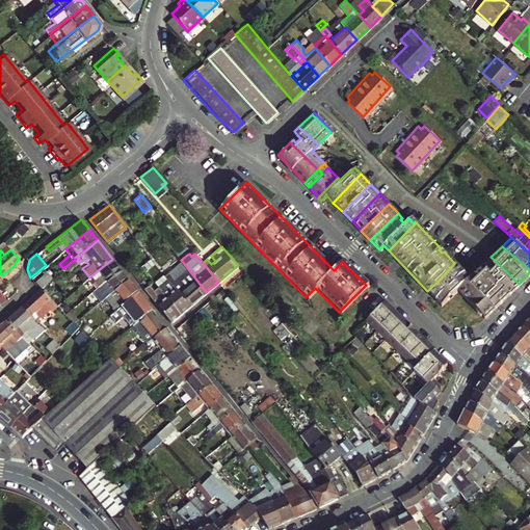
[(487,277),(506,295),(519,284),(491,257),(479,268),(483,273),(487,277)]
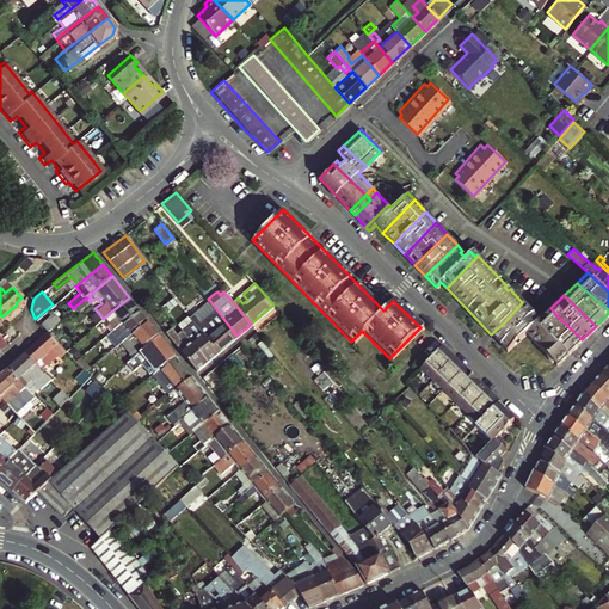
[(161,305),(165,309),(176,301),(172,296),(161,305)]
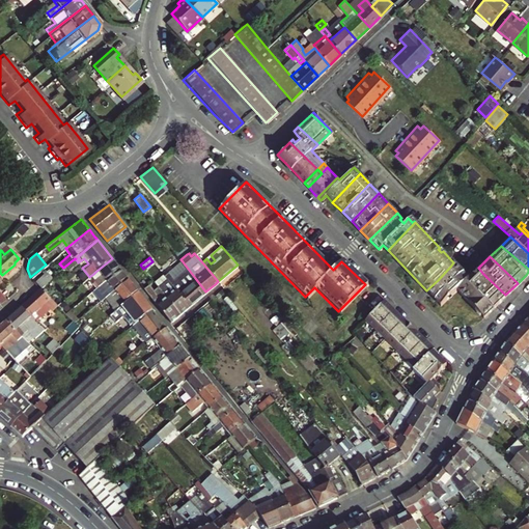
[(112,258),(95,272),(100,277),(94,280),(96,283),(94,285),(96,287),(119,269),(112,258)]
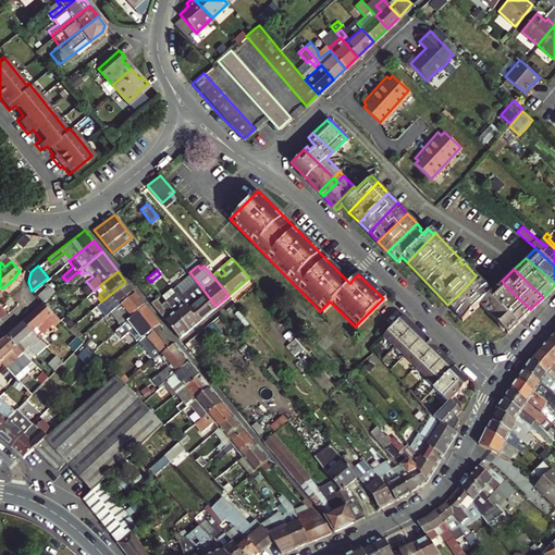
[(172,288),(198,321),(216,306),(190,273),(172,288)]
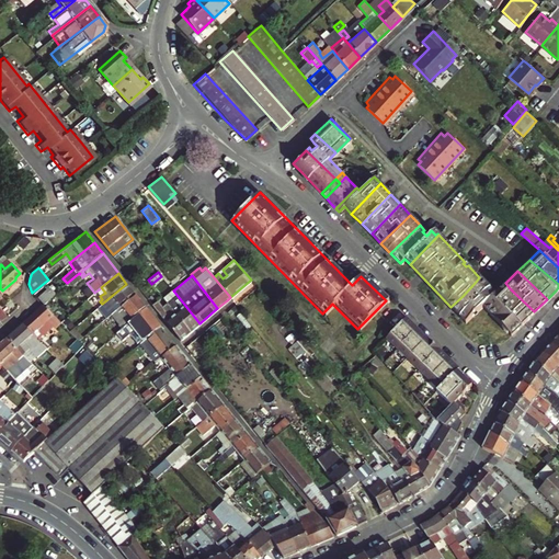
[(534,311),(514,293),(510,288),(505,283),(494,293),(479,277),(476,282),(520,324),(528,317),(534,311)]
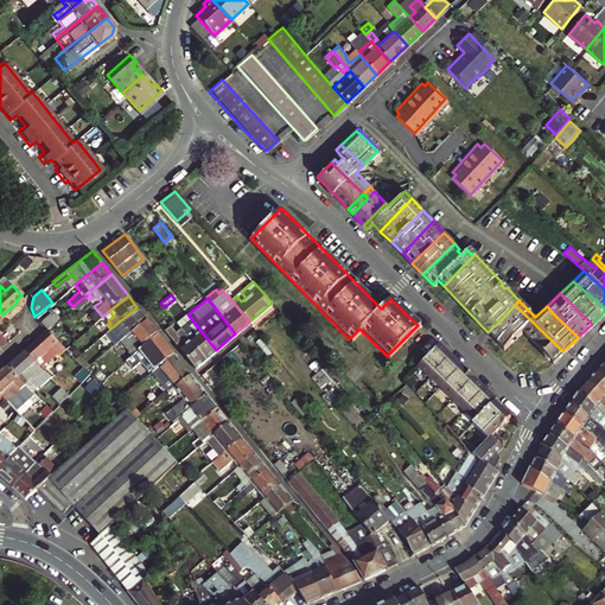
[(516,336),(522,331),(552,362),(562,351),(515,305),(501,320),(516,336)]
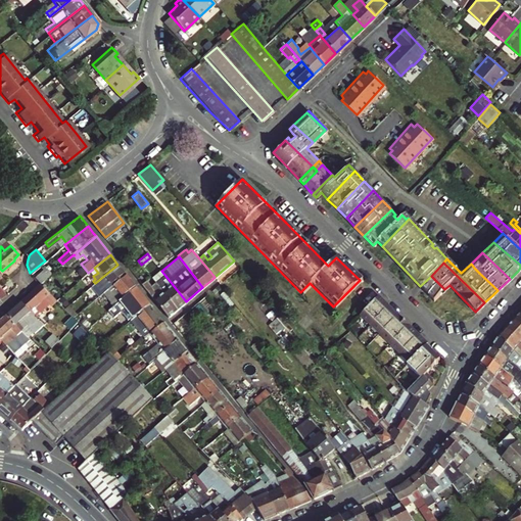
[(117,265),(95,283),(97,286),(99,284),(102,288),(92,296),(94,299),(112,284),(126,274),(123,271),(117,265)]
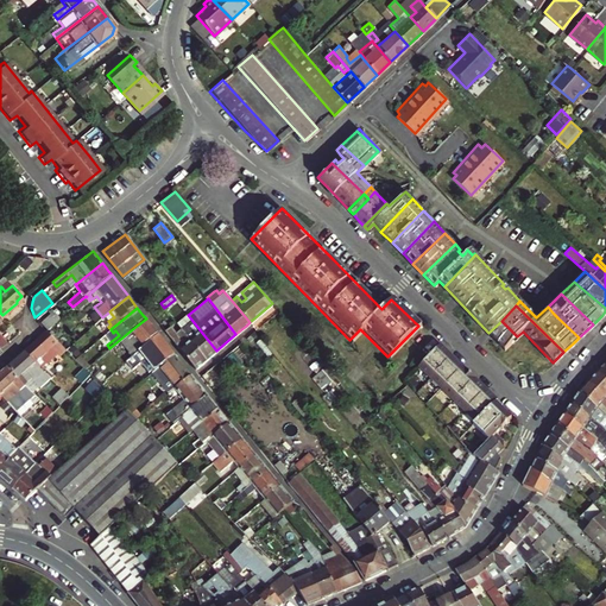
[(61,316),(55,309),(40,321),(46,328),(61,316)]
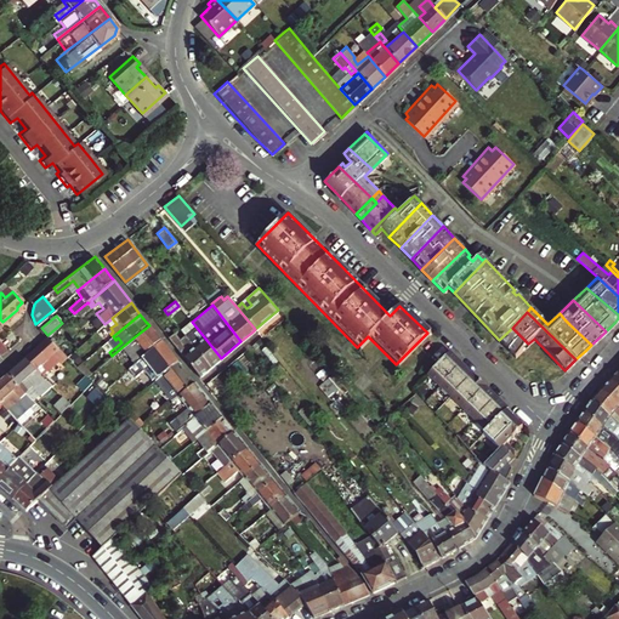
[(96,331),(100,335),(108,329),(106,327),(111,323),(109,321),(104,324),(96,331)]
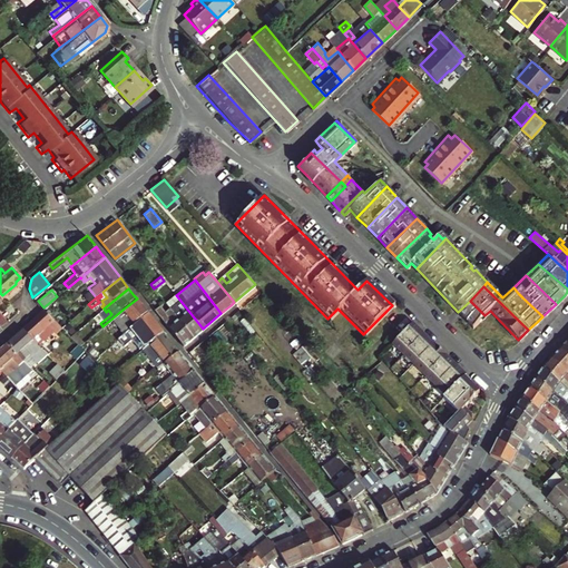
[(193,336),(203,329),(176,295),(166,303),(169,307),(193,336)]
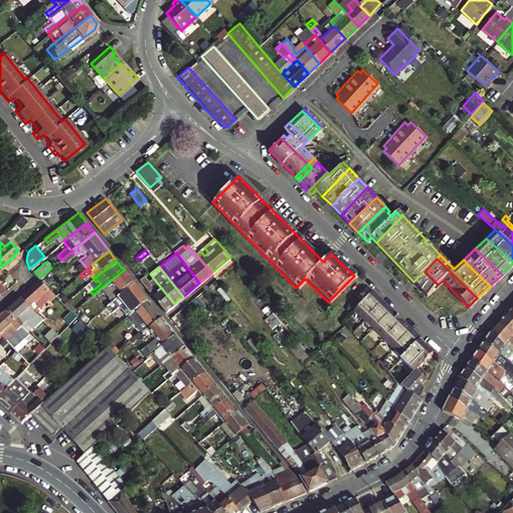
[(108,303),(110,302),(134,282),(124,270),(111,280),(115,284),(101,295),(108,303)]
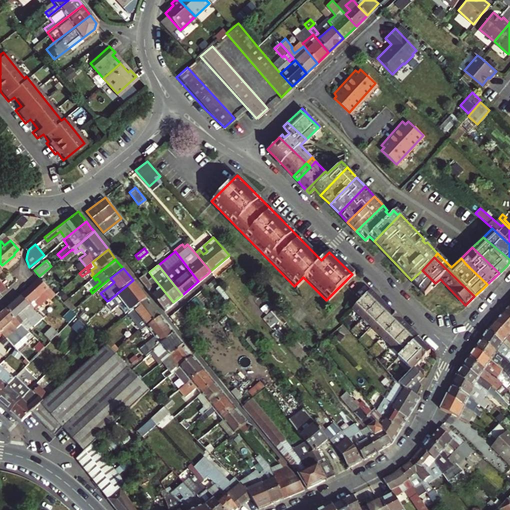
[(424,294),(435,283),(422,270),(411,280),(424,294)]
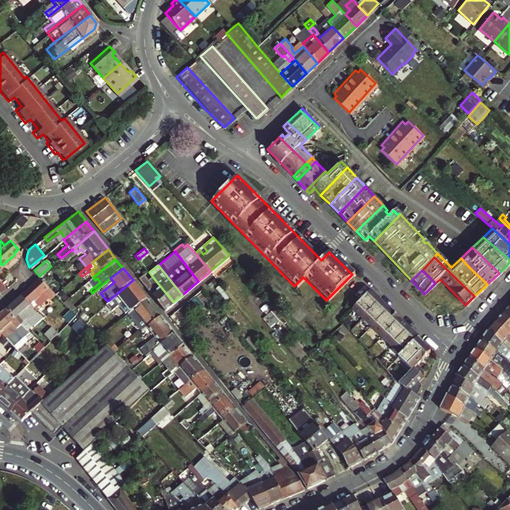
[(164,310),(173,302),(152,276),(148,279),(144,273),(139,278),(150,292),(164,310)]
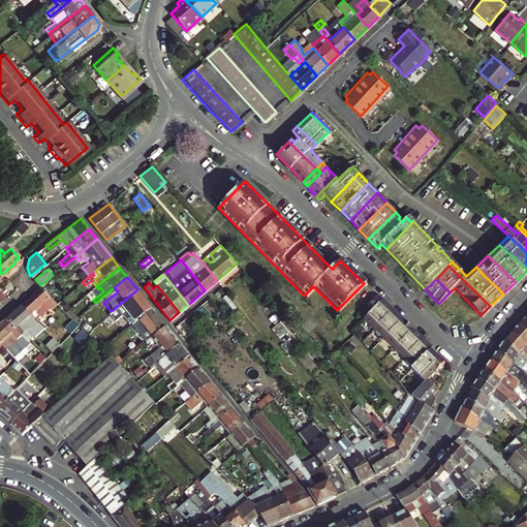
[(20,304),(30,313),(35,309),(40,314),(47,308),(41,303),(50,297),(39,286),(20,304)]
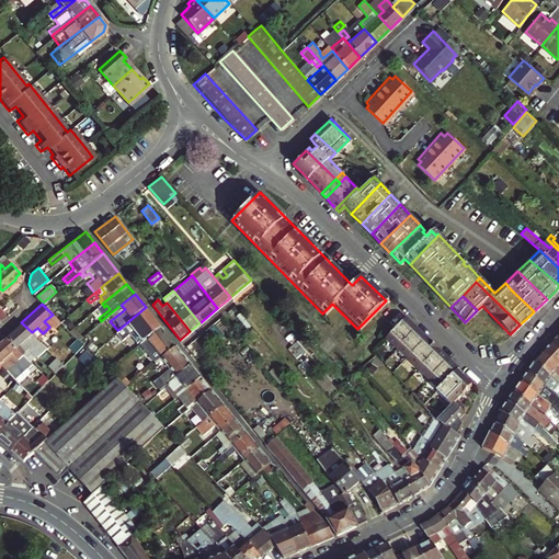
[(130,341),(141,331),(146,338),(147,338),(160,326),(146,307),(120,329),(130,341)]
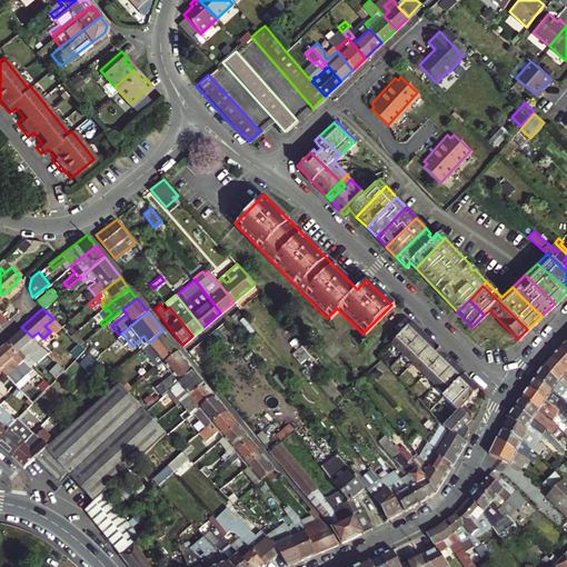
[(463,425),(468,419),(468,411),(461,405),(474,391),(459,377),(461,376),(409,322),(388,344),(440,397),(438,398),(453,414),(443,424),(448,430),(463,439),(466,428),(463,425)]
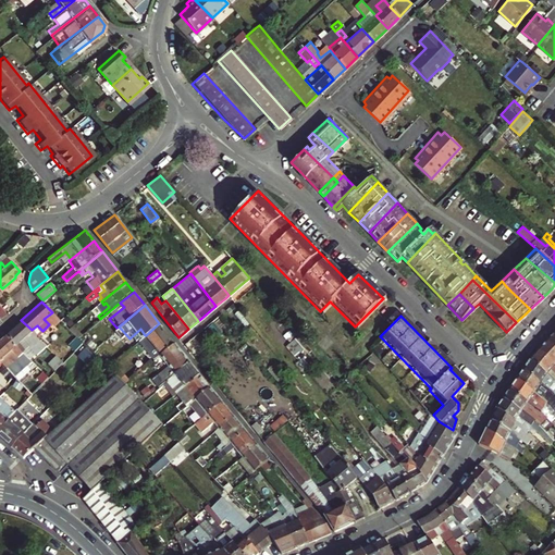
[(5,334),(21,348),(27,343),(40,355),(48,347),(44,342),(37,336),(32,330),(21,320),(5,334)]
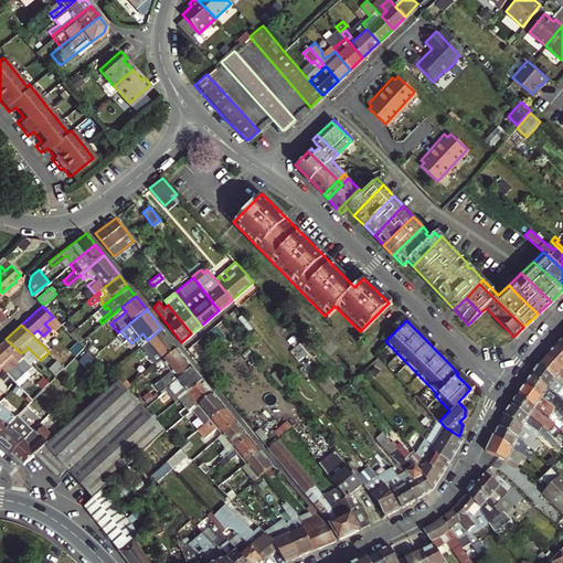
[(161,328),(148,340),(163,358),(177,347),(161,328)]
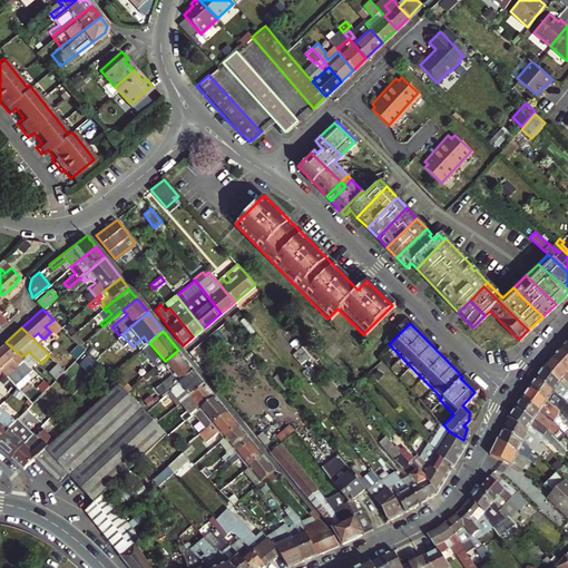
[(38,344),(45,350),(48,346),(42,341),(38,344)]
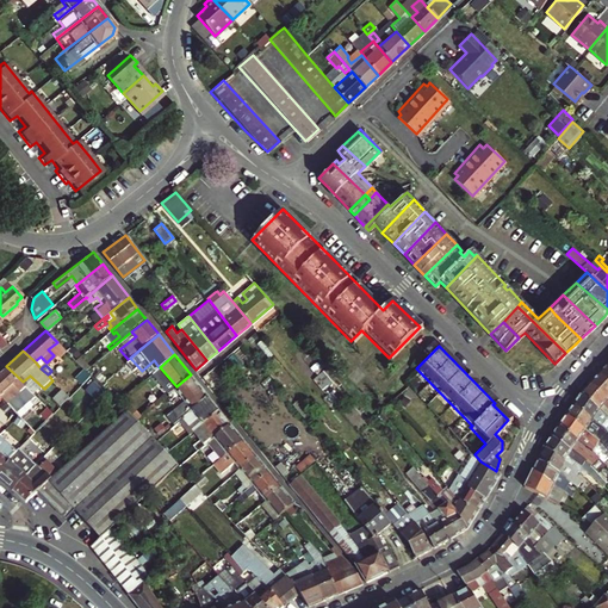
[(90,374),(99,383),(107,377),(95,365),(87,372),(90,374)]
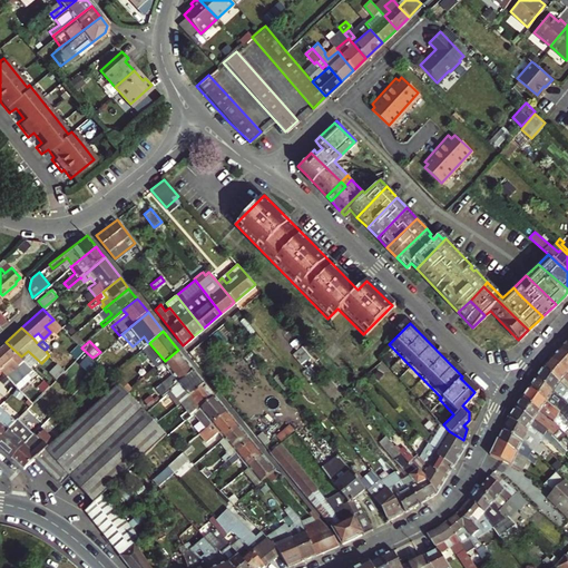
[(29,364),(21,356),(6,342),(0,346),(0,369),(2,371),(6,374),(13,368),(20,373),(29,364)]
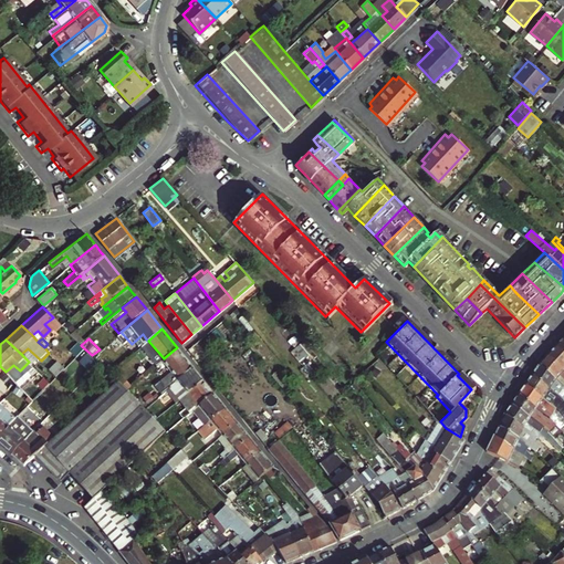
[(143,344),(142,345),(157,364),(160,362),(162,361),(164,358),(148,341),(147,341),(143,344)]
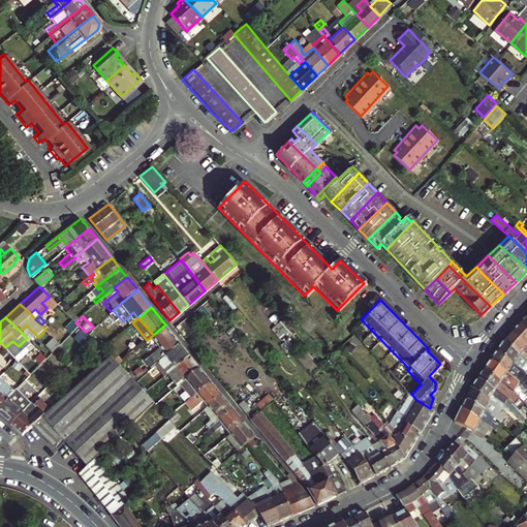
[(526,328),(519,321),(510,331),(526,344),(526,328)]
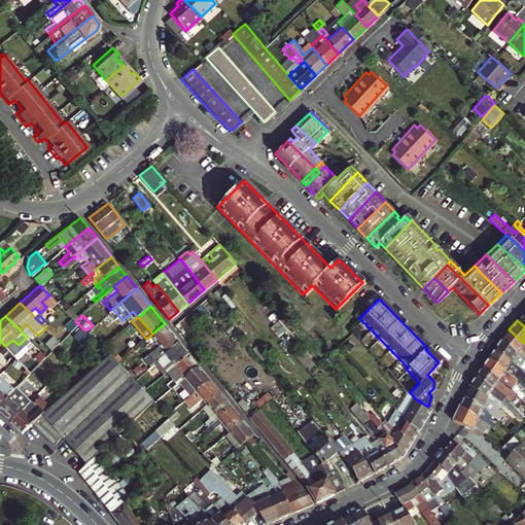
[(150,336),(165,353),(179,342),(170,330),(165,323),(152,334),(150,336)]
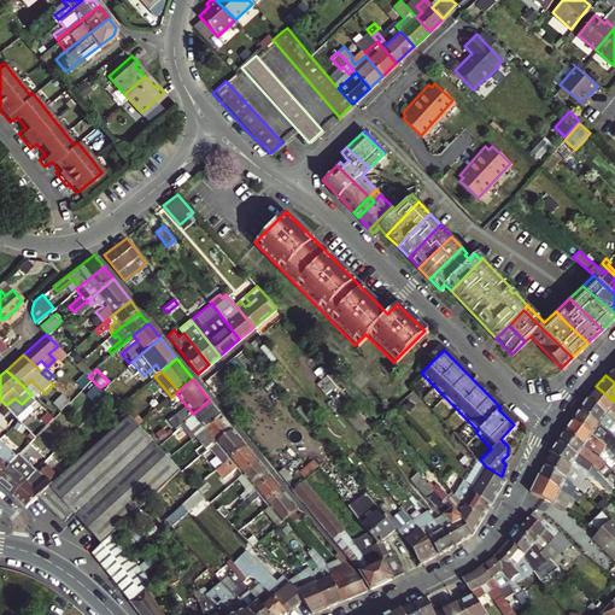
[(614,402),(596,386),(586,396),(614,421),(614,402)]
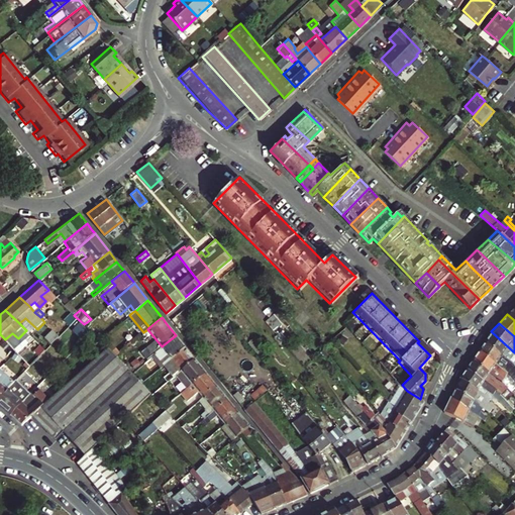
[(512,364),(514,359),(514,352),(491,331),(485,340),(498,351),(512,364)]
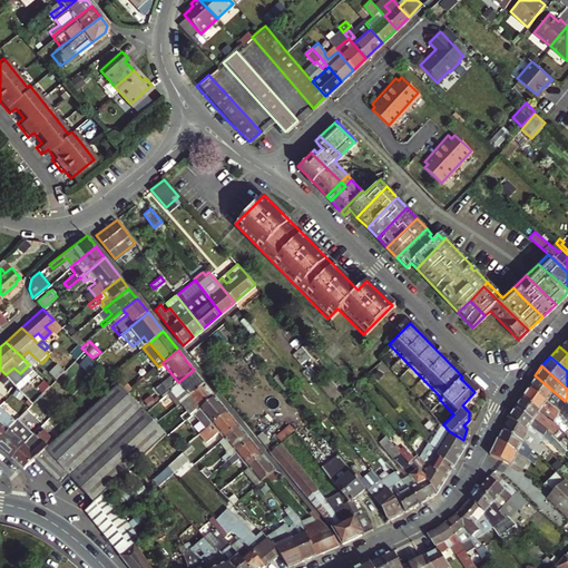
[(183,388),(188,394),(203,381),(194,370),(178,382),(157,400),(162,405),(183,388)]
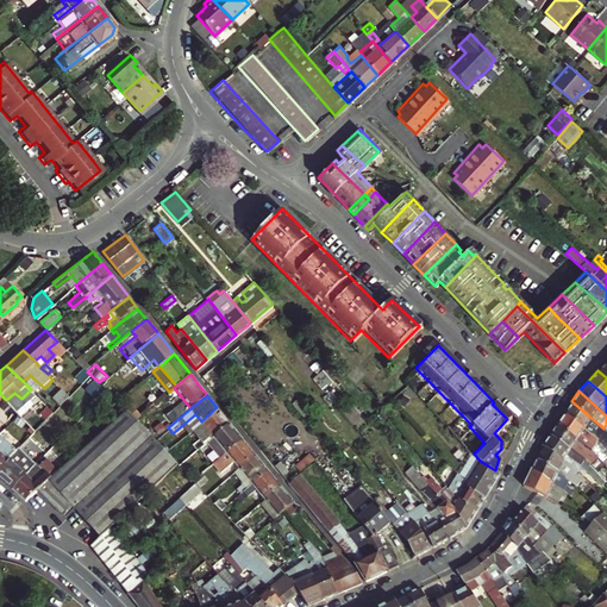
[(564,412),(596,439),(604,429),(587,414),(571,401),(564,412)]
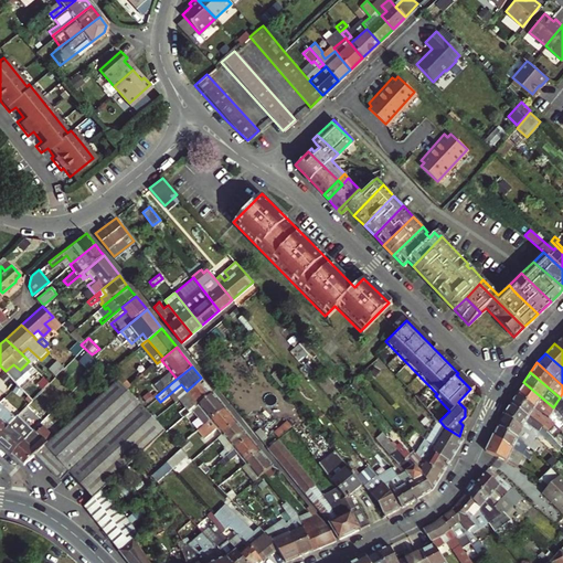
[(198,403),(199,403),(212,392),(201,378),(187,391),(178,397),(182,402),(187,399),(184,395),(189,392),(194,399),(188,404),(192,409),(198,403)]
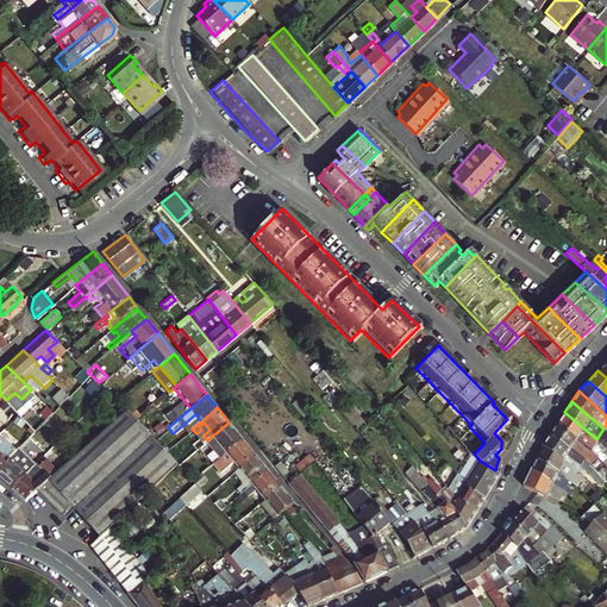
[(99,534),(110,525),(146,492),(176,463),(166,451),(156,440),(155,439),(136,419),(126,410),(93,439),(118,465),(74,507),(99,534)]
